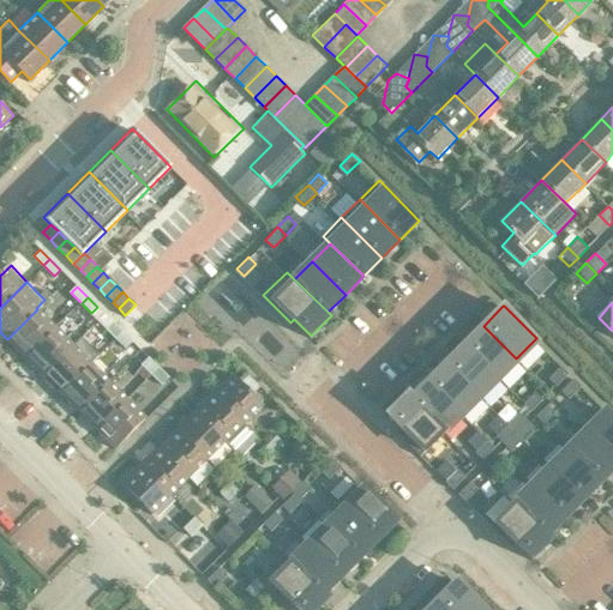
[(37,309),(7,339),(26,358),(56,328),(37,309)]
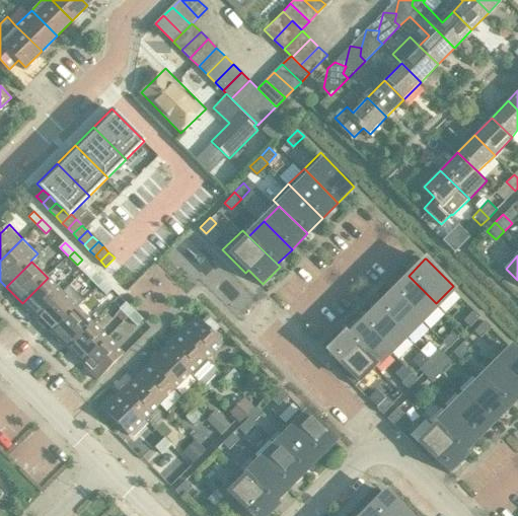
[(98,286),(104,281),(95,273),(90,278),(98,286)]
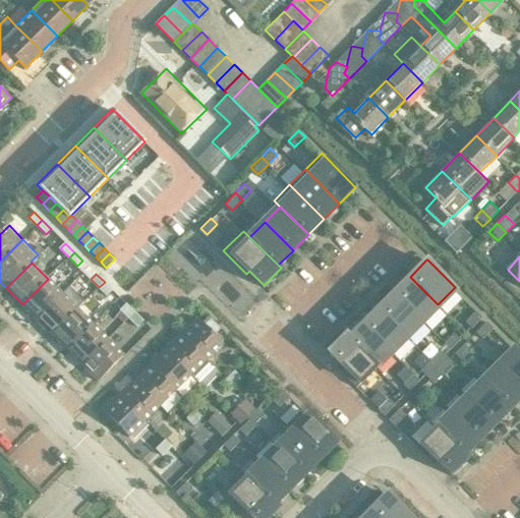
[(410,277),(395,292),(422,320),(438,304),(410,277)]
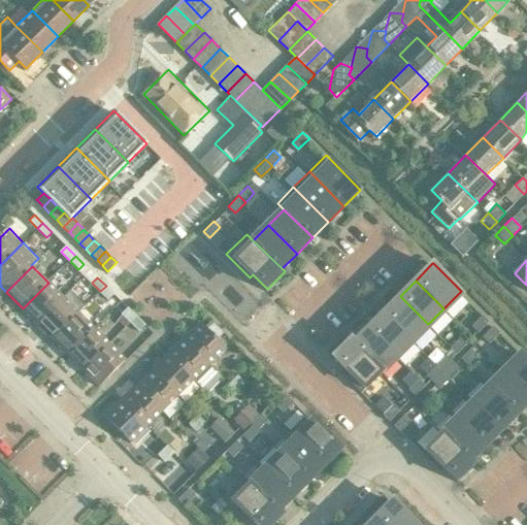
[(37,324),(64,297),(48,283),(23,308),(37,324)]
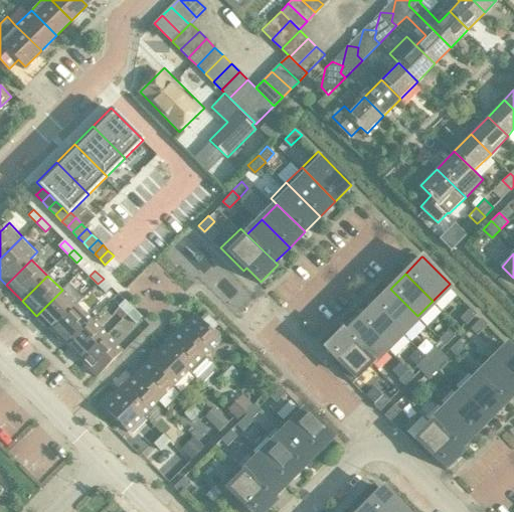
[(98,284),(106,292),(111,287),(104,279),(98,284)]
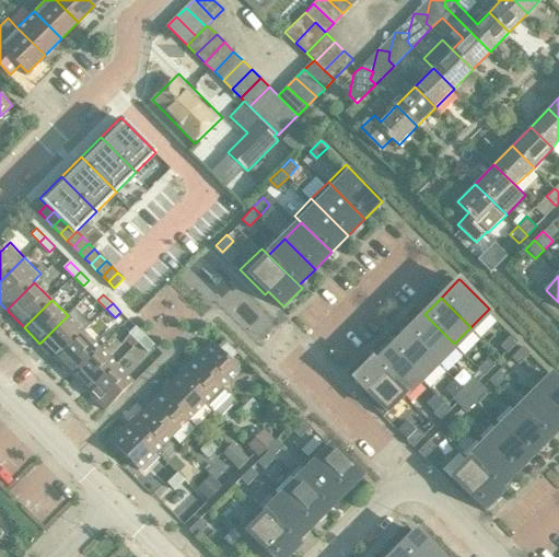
[(424,314),(408,331),(438,360),(454,344),(424,314)]
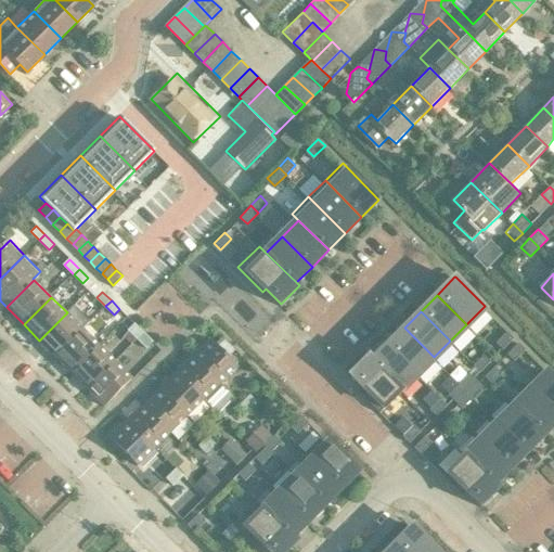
[(55,356),(84,329),(67,312),(39,341),(55,356)]
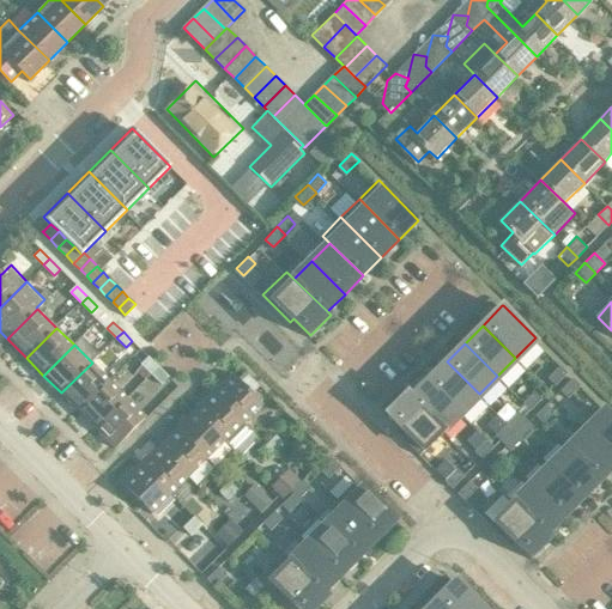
[(153,373),(159,367),(149,357),(143,363),(153,373)]
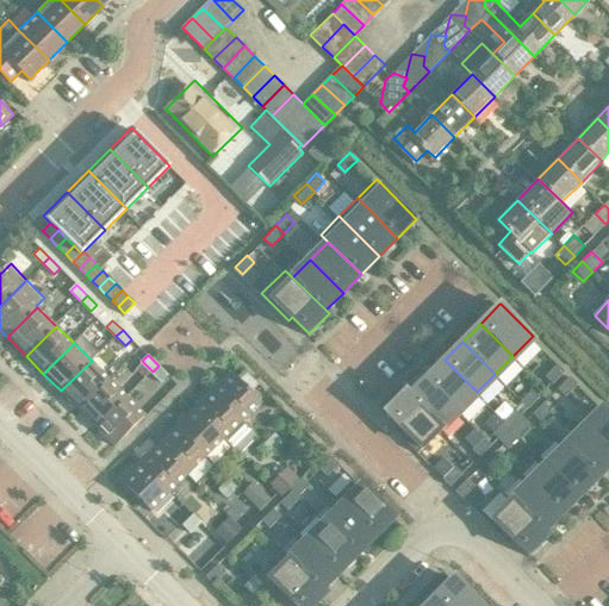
[(445,360),(426,378),(459,410),(477,392),(445,360)]
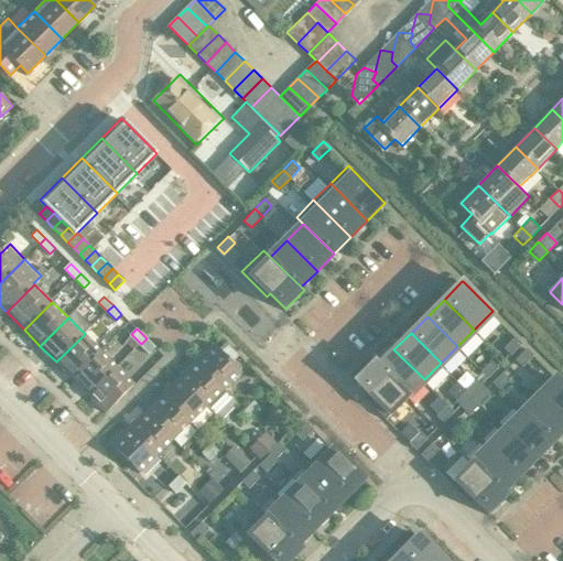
[(73,378),(101,351),(85,334),(56,362),(73,378)]
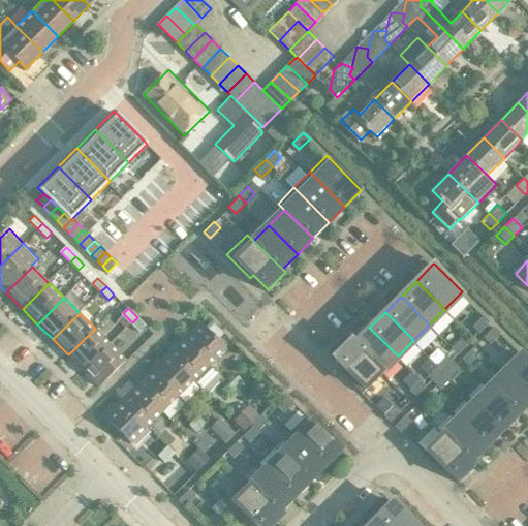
[(491,320),(485,314),(473,325),(480,331),(491,320)]
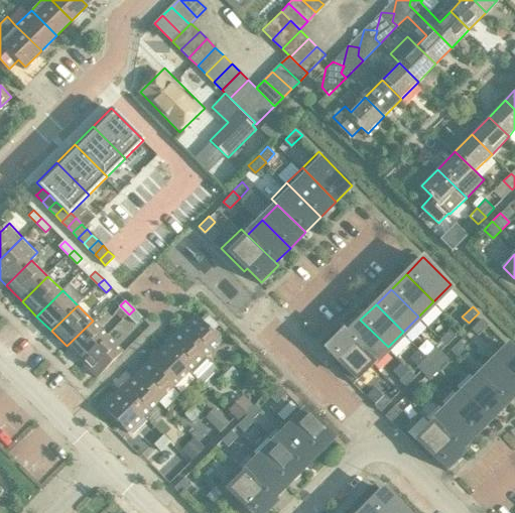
[(129,314),(136,322),(142,316),(134,309),(129,314)]
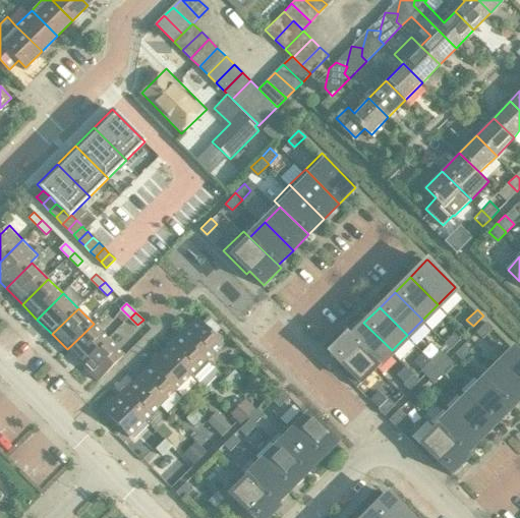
[(208,357),(208,356),(223,342),(197,317),(182,332),(208,357)]
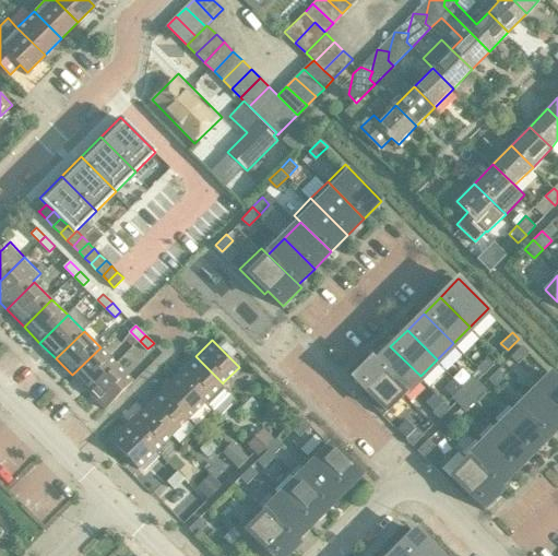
[(519,362),(530,351),(523,343),(512,355),(519,362)]
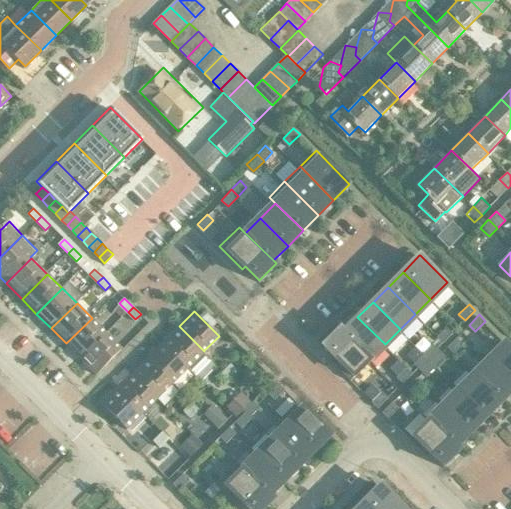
[(343,331),(342,332),(370,359),(385,344),(357,317),(343,331)]
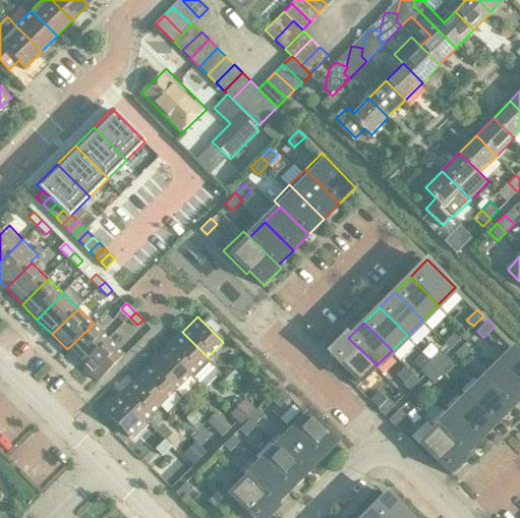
[(82,364),(109,339),(94,324),(67,349),(82,364)]
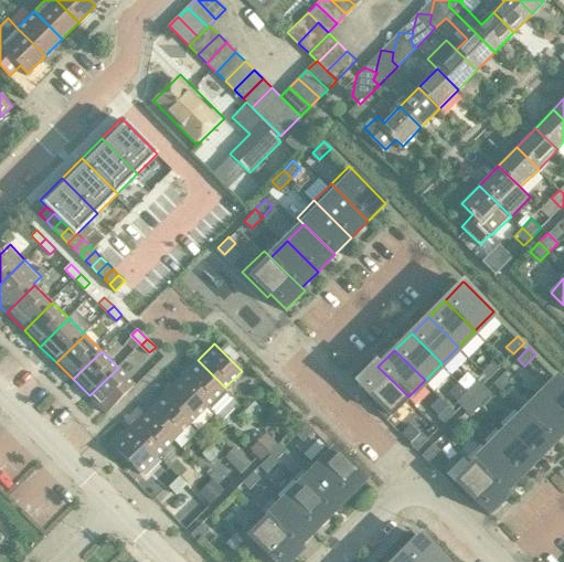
[(225,386),(225,388),(198,360),(181,377),(209,404),(208,404),(216,413),(234,395),(225,386)]
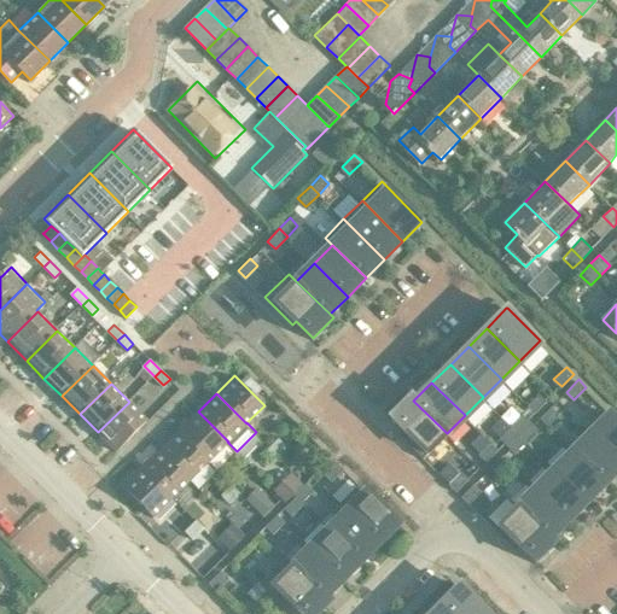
[(528,404),(535,413),(546,401),(539,393),(528,404)]
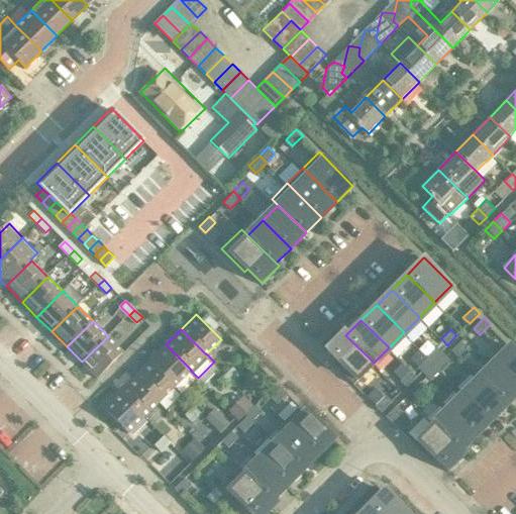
[(327,347),(327,348),(341,363),(337,366),(354,383),(374,363),(345,335),(343,332),(340,335),(327,347)]
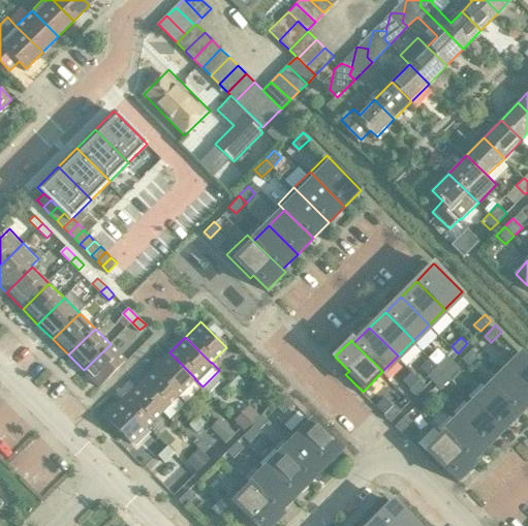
[(111,344),(84,370),(100,385),(126,360),(111,344)]
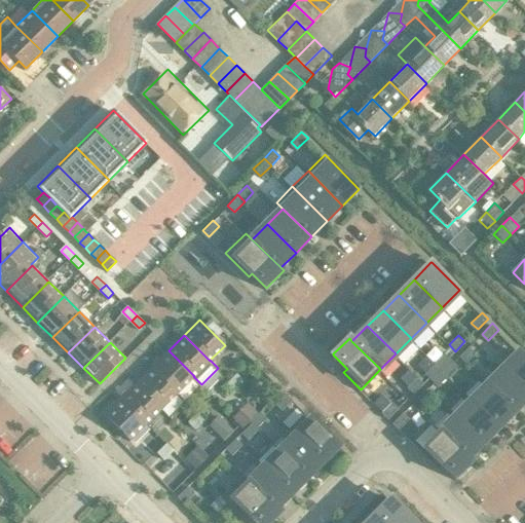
[(459,356),(465,362),(476,352),(470,345),(459,356)]
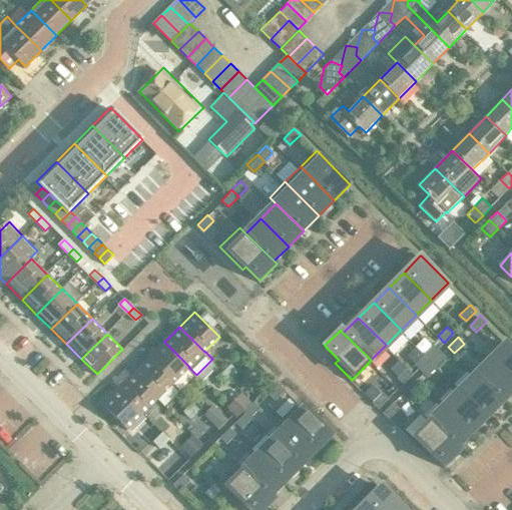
[(174,382),(188,367),(189,367),(164,342),(149,357),(174,382)]
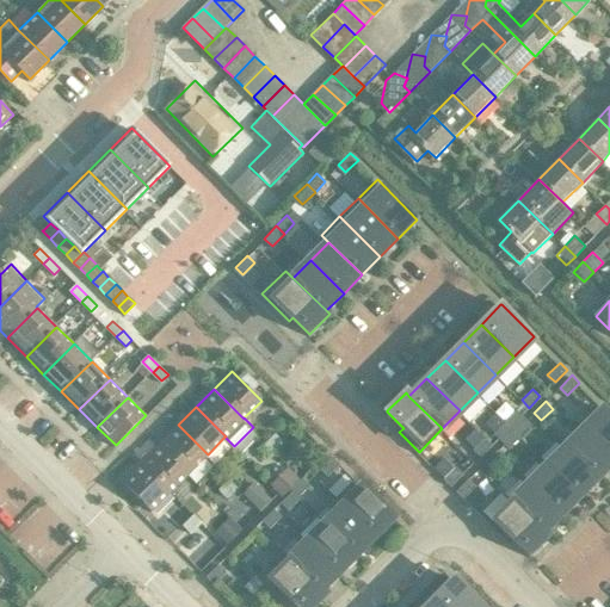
[(585,427),(609,452),(609,413),(605,408),(585,427)]
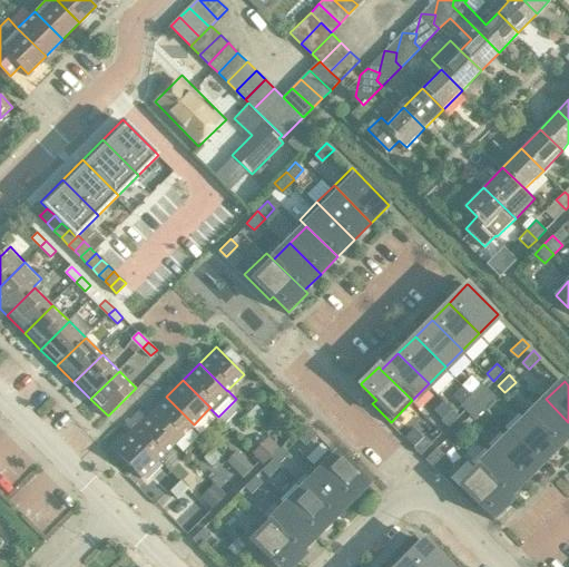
[(472,393),(478,400),(489,390),(482,382),(472,393)]
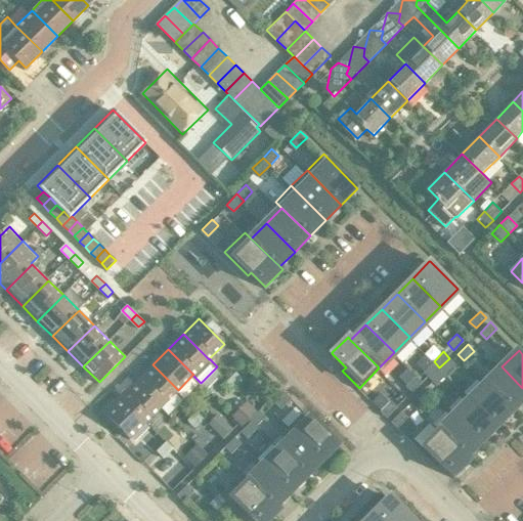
[(439,367),(446,374),(455,364),(449,358),(439,367)]
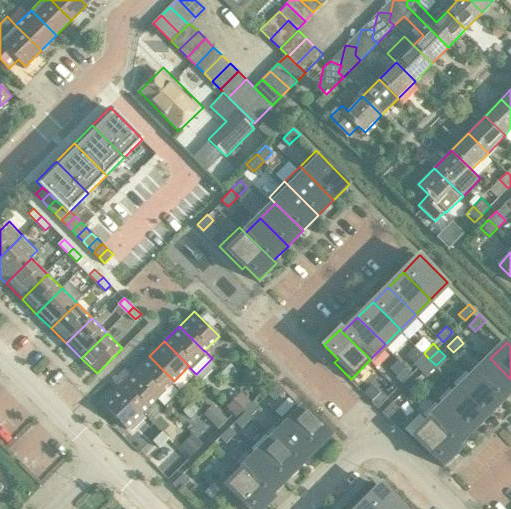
[(414,362),(420,368),(429,359),(424,353),(414,362)]
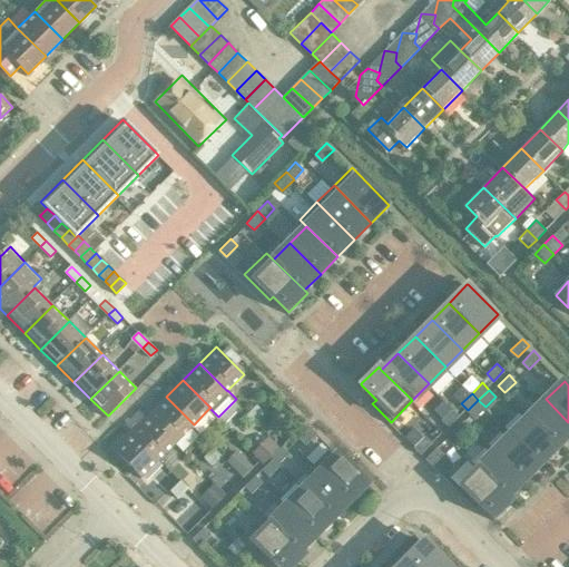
[(177,441),(194,424),(166,397),(148,413),(177,441)]
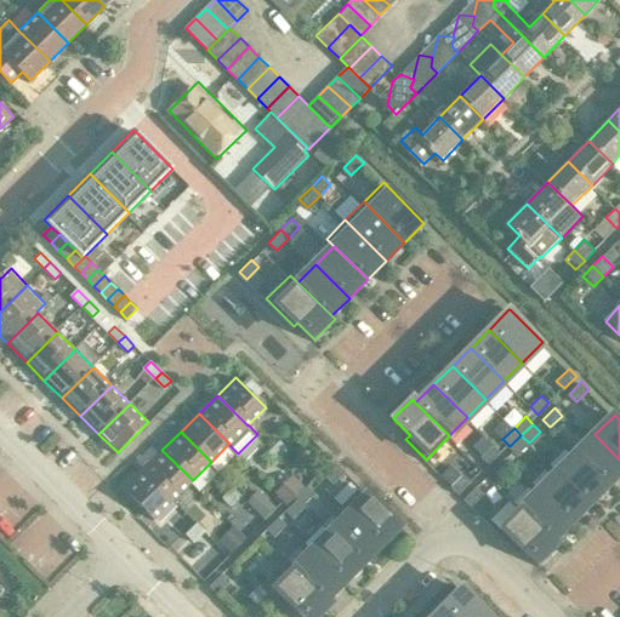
[(619,460),(595,434),(576,453),(609,486),(619,475),(619,460)]
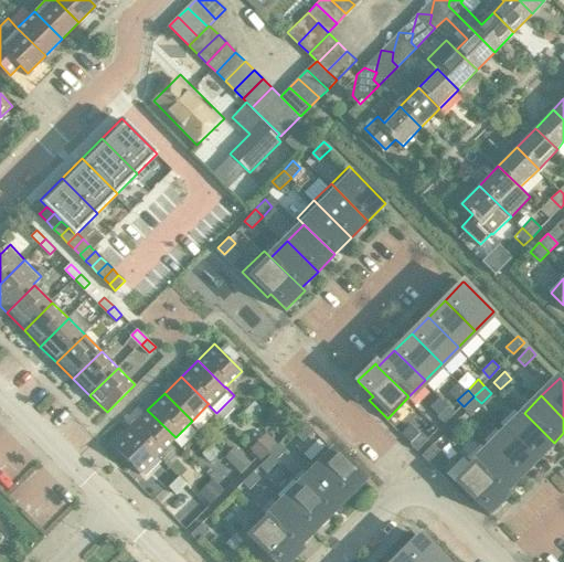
[(464,406),(470,414),(481,403),(474,396),(464,406)]
